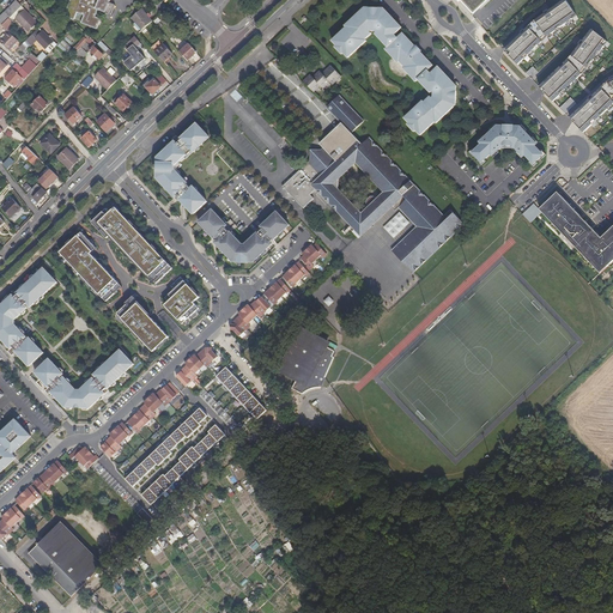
[(11,17),(23,6),(17,0),(6,12),(11,17)]
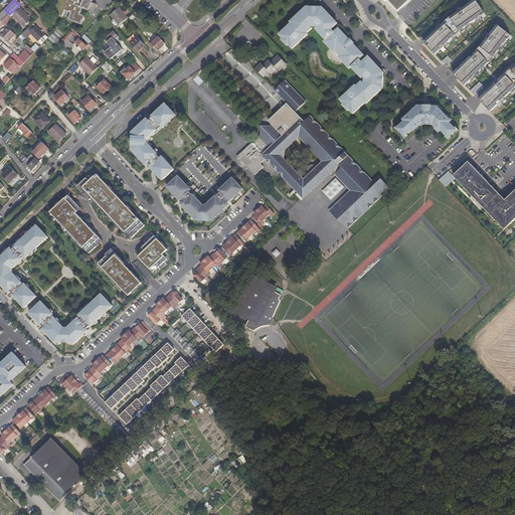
[(59,0),(55,10),(63,14),(66,8),(71,10),(68,17),(81,23),(87,15),(80,12),(83,7),(92,10),(96,3),(92,1),(92,0),(59,0)]
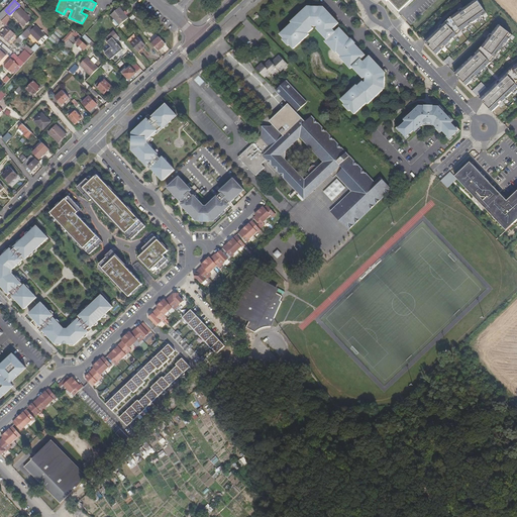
[(387,0),(398,11),(409,0),(387,0)]
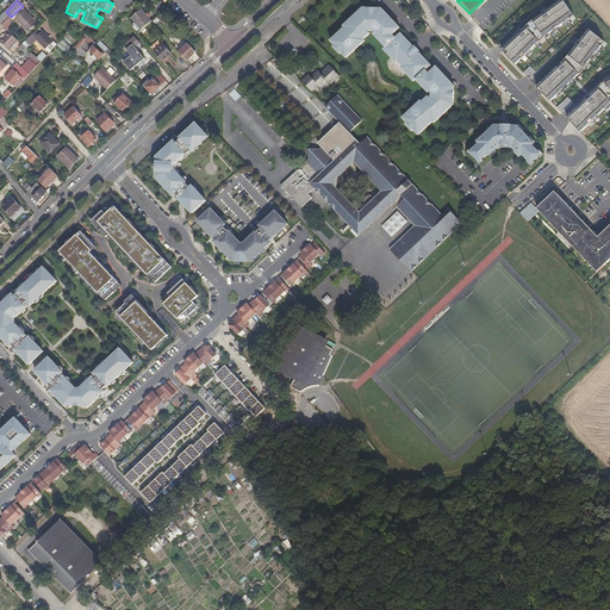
[(559,0),(531,20),(503,45),(509,51),(506,54),(515,62),(543,36),(574,14),(562,0),(559,0)]
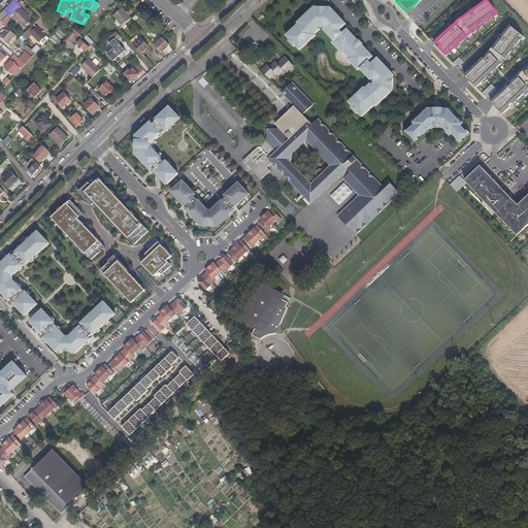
[(120,29),(132,19),(122,7),(113,15),(117,19),(113,22),(120,29)]
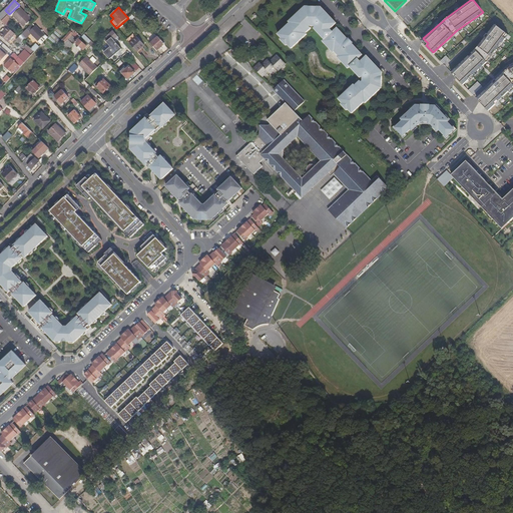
[(314,28),(325,39),(323,41),(333,52),(335,51),(339,55),(338,57),(348,68),(350,66),(361,77),(362,76),(363,77),(363,81),(362,82),(361,80),(355,86),(354,84),(339,99),(343,103),(342,104),(347,110),(349,109),(353,113),(365,102),(366,103),(380,90),(379,89),(379,84),(382,84),(382,76),(379,76),(380,71),(380,70),(367,56),(361,62),(358,59),(362,55),(352,44),(350,45),(346,41),(348,39),(347,39),(337,28),(333,32),(330,30),(336,23),(323,9),(322,10),(317,10),(317,7),(309,7),(309,10),(304,9),(303,8),(289,22),(290,23),(278,34),(282,38),(281,40),(286,45),(288,44),(292,48),(307,34),(306,33),(311,28),(310,27),(311,26),(314,26),(315,27),(314,28)]
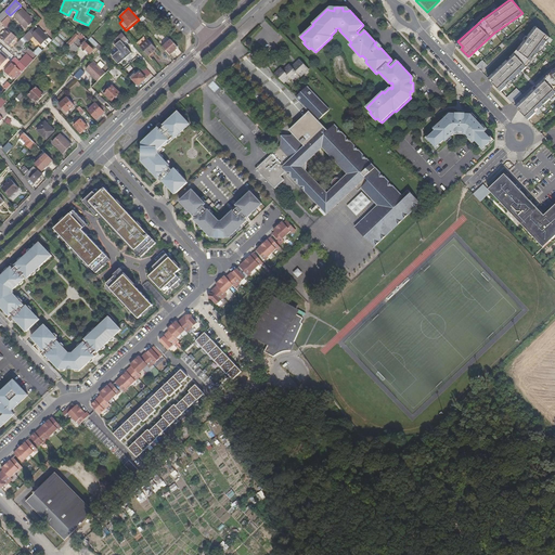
[(35,22),(23,9),(15,16),(26,29),(35,22)]
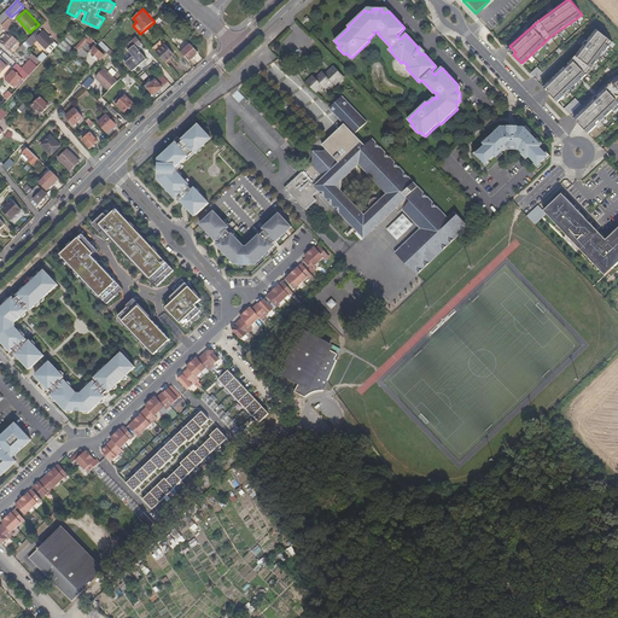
[(31,36),(35,40),(36,39),(47,50),(54,42),(45,30),(42,33),(40,29),(31,36)]
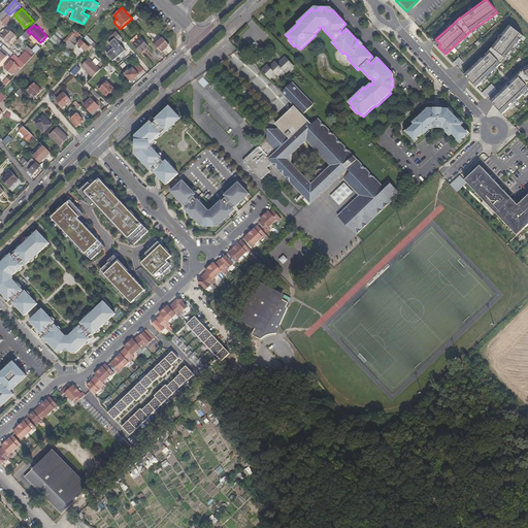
[(490,50),(465,73),(470,79),(469,80),(475,87),(503,61),(523,36),(509,25),(491,47),(490,50)]
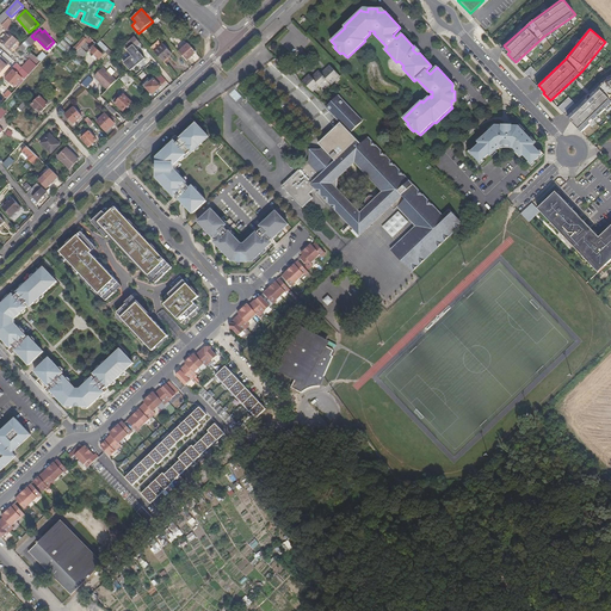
[(8,32),(0,41),(12,53),(20,43),(8,32)]
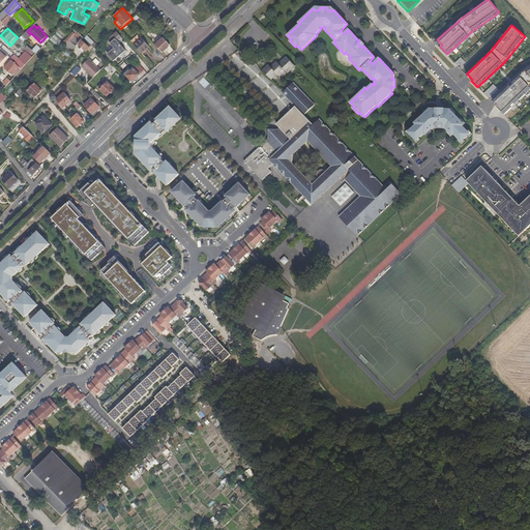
[(75,35),(78,32),(77,30),(75,33),(72,31),(62,42),(65,46),(68,42),(70,40),(75,35)]
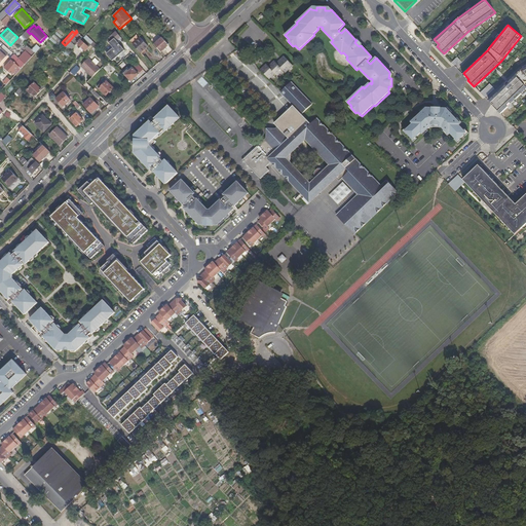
[(116,31),(106,38),(110,44),(103,48),(111,60),(125,50),(118,41),(121,38),(116,31)]
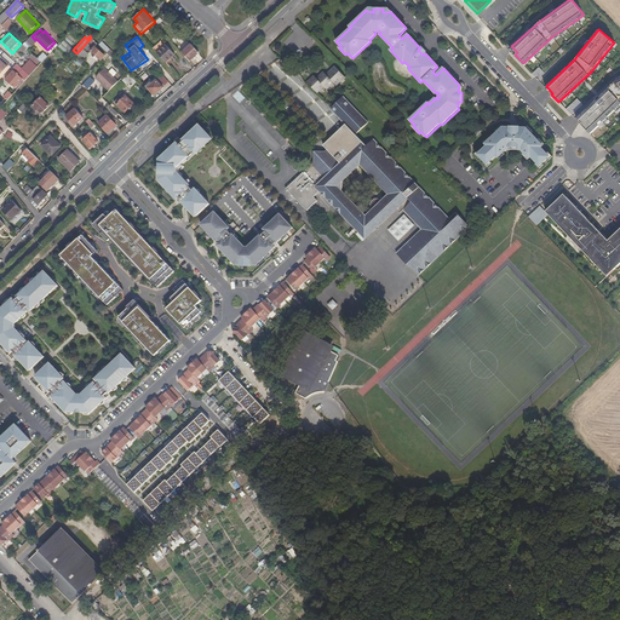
[(98,44),(91,38),(87,41),(91,45),(93,47),(98,44)]
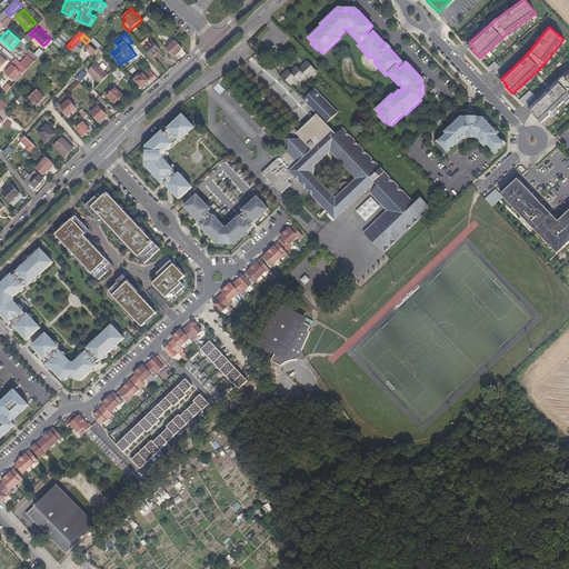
[(63,47),(67,45),(59,37),(57,40),(63,47)]
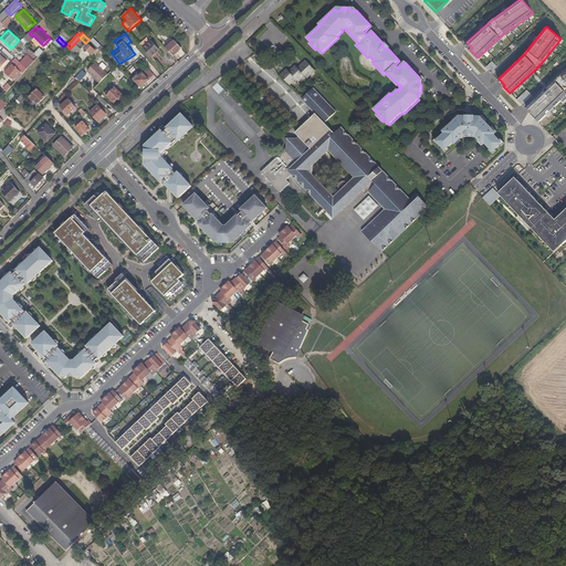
[(91,41),(90,40),(85,43),(83,46),(86,50),(84,52),(88,56),(91,54),(92,55),(98,49),(91,41)]
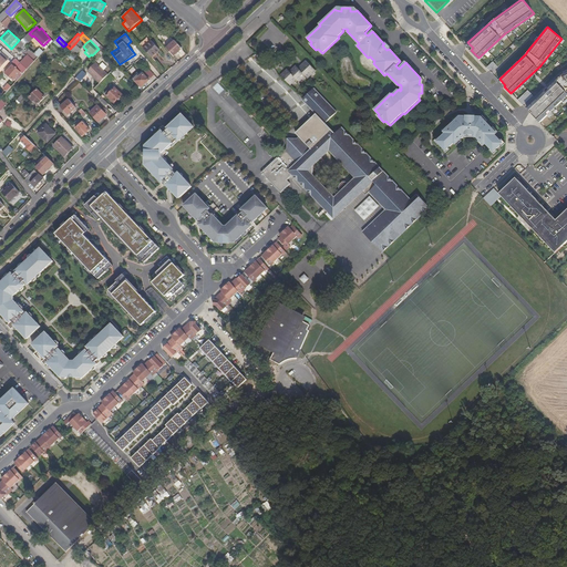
[(182,49),(175,40),(166,48),(174,55),(182,49)]
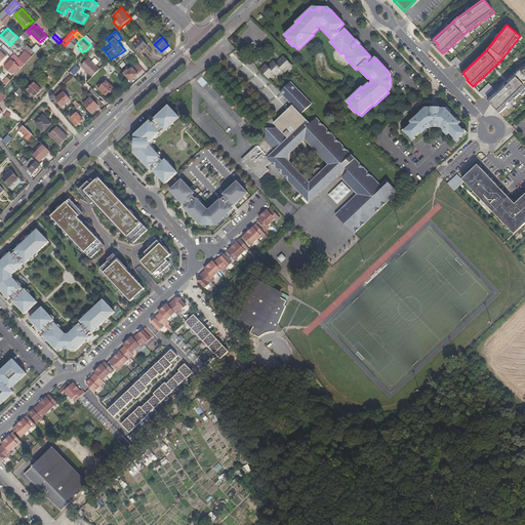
[(142,38),(133,44),(140,53),(149,46),(142,38)]
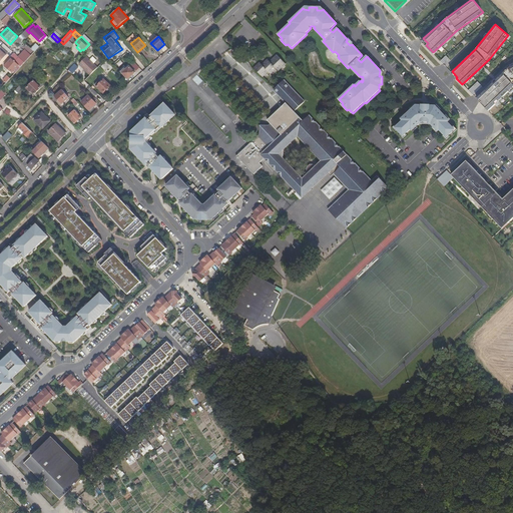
[(9,53),(1,47),(0,47),(0,49),(0,50),(0,49),(0,62),(0,63),(9,53)]
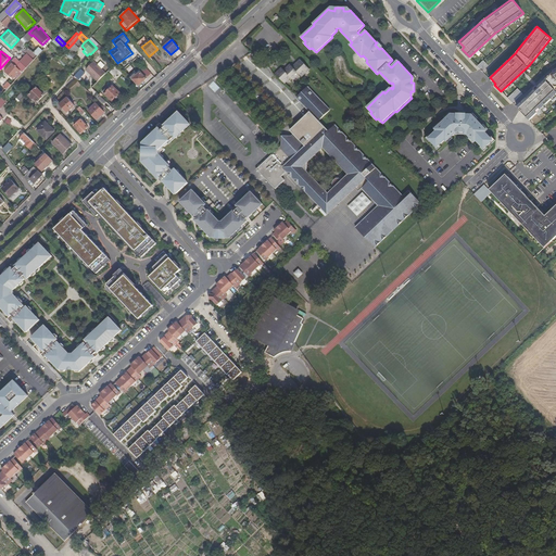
[(30,63),(38,55),(34,51),(26,60),(30,63)]
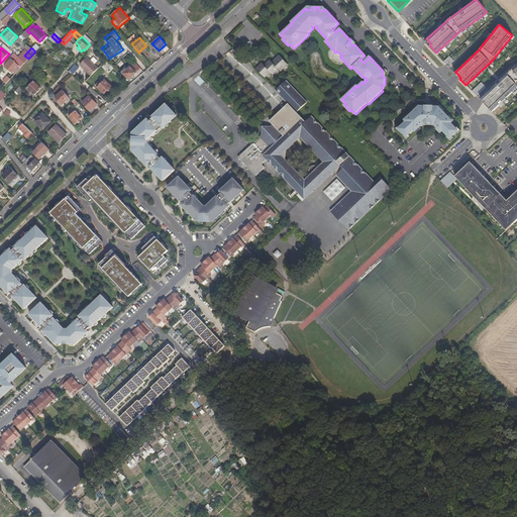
[(19,66),(21,67),(25,62),(22,59),(16,54),(11,59),(19,66)]
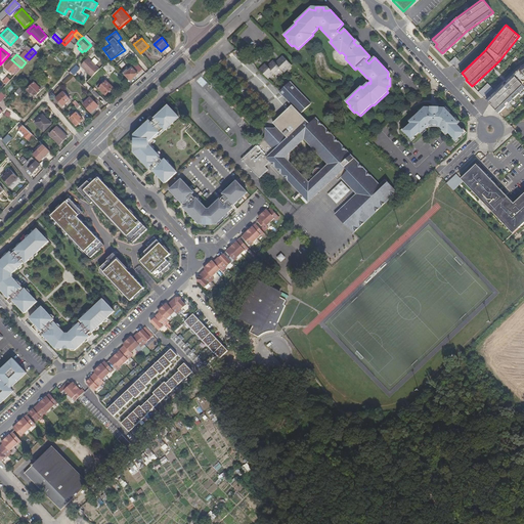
[(257,68),(266,78),(273,72),(274,75),(281,69),(284,71),(291,64),(280,54),(273,60),(271,58),(266,64),(263,61),(257,68)]
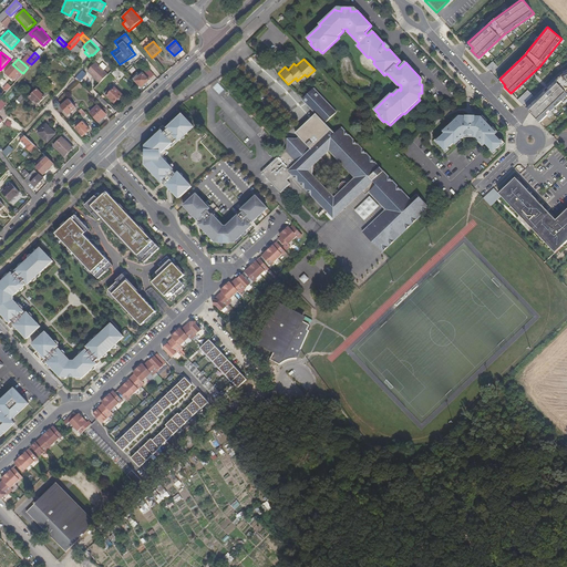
[(486,68),(490,70),(496,64),(493,61),(486,68)]
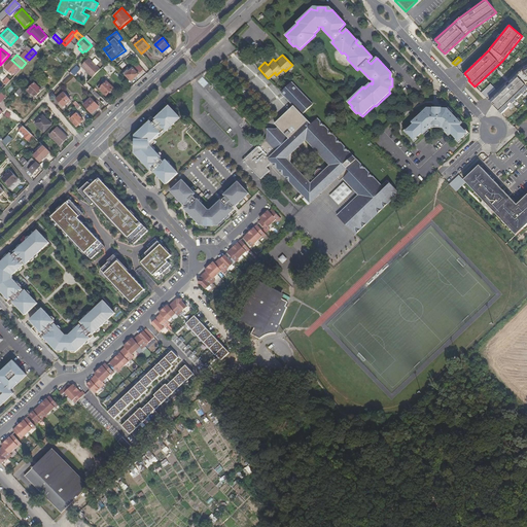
[(93,76),(100,69),(89,58),(81,66),(93,76)]
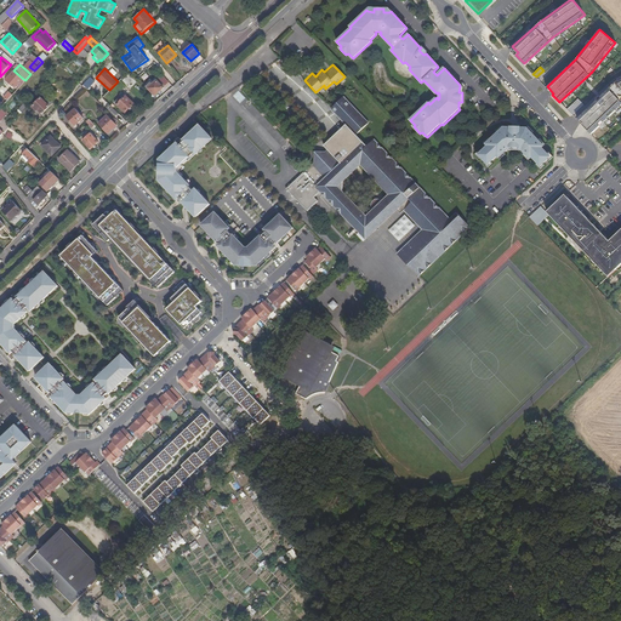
[(16,86),(23,79),(13,70),(6,79),(16,86)]
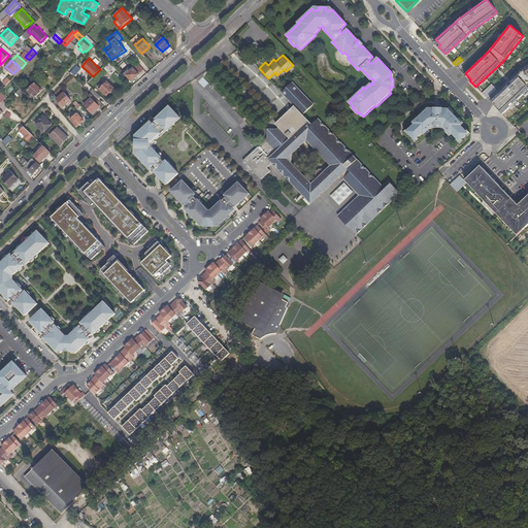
[(113,68),(108,63),(104,68),(110,75),(113,72),(111,70),(113,68)]
